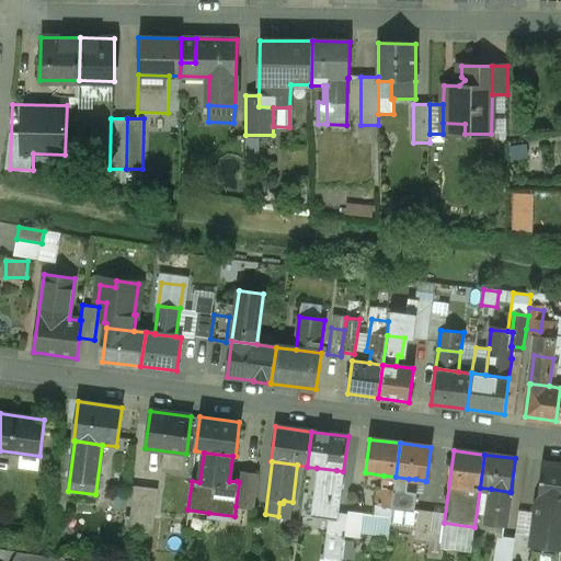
[(560,464),(544,462),(538,500),(560,502),(560,464)]
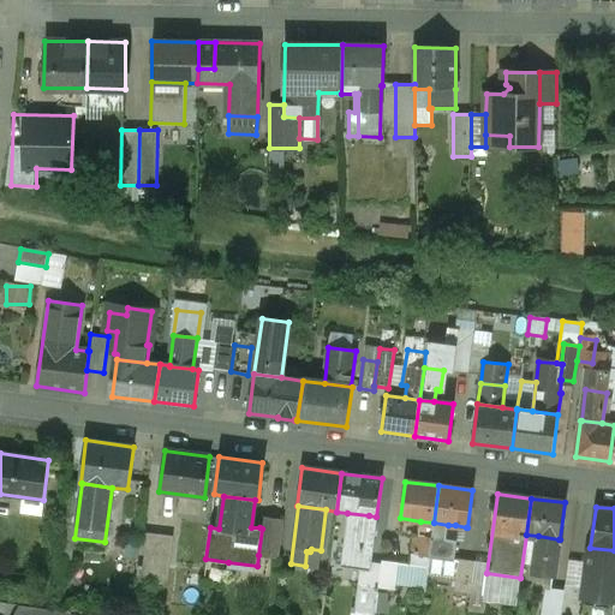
[(369,515),(347,513),(340,566),(353,567),(354,557),(363,559),(369,515)]
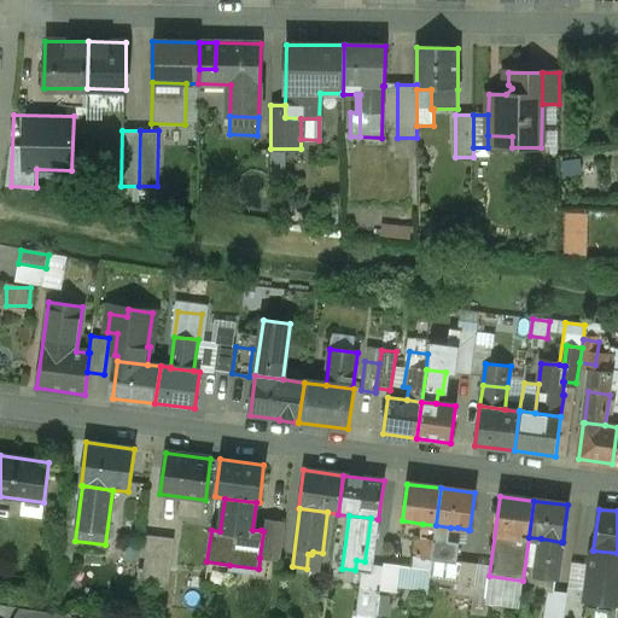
[(284,524),(263,520),(261,530),(263,531),(260,558),(279,560),(284,524)]
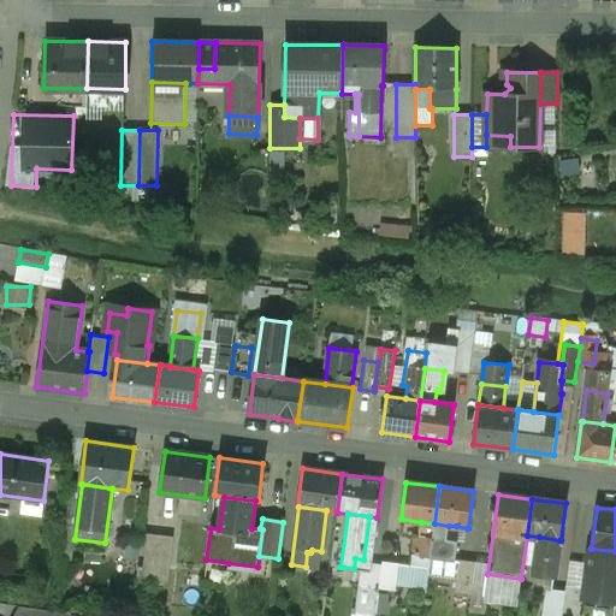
[(434,523),(421,522),(419,535),(414,535),(412,555),(430,557),(434,523)]
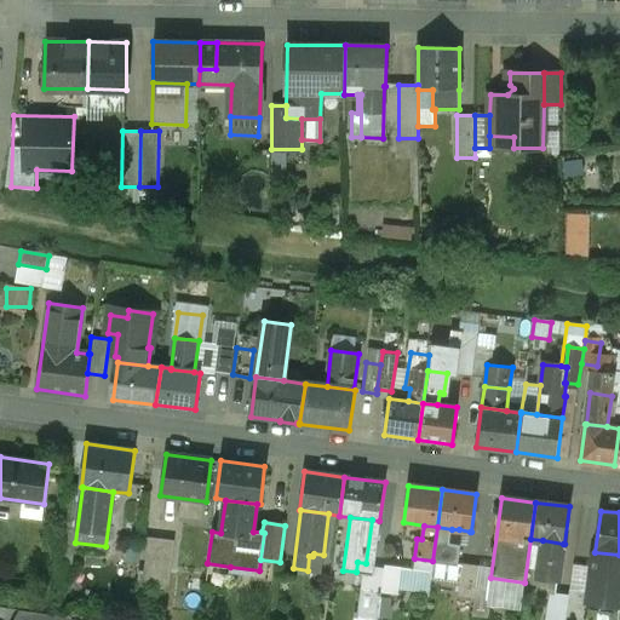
[(452,529),(437,527),(432,561),(452,563),(454,544),(449,543),(452,529)]
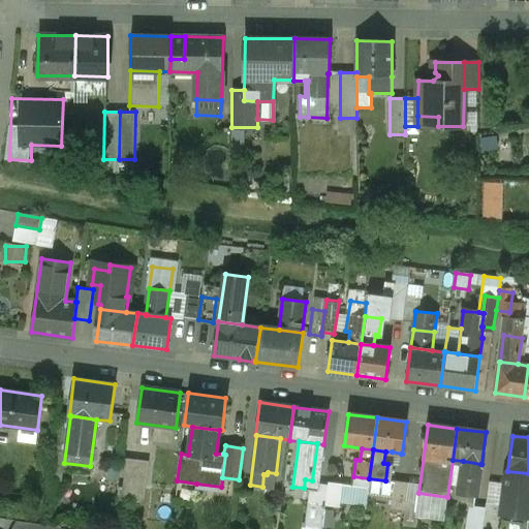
[(149,462),(122,458),(119,487),(145,490),(149,462)]
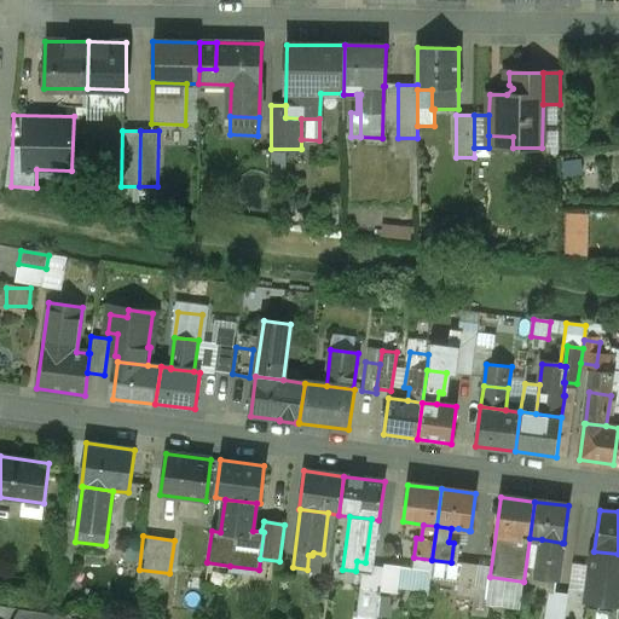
[(562,543),(542,539),(536,578),(556,580),(562,543)]
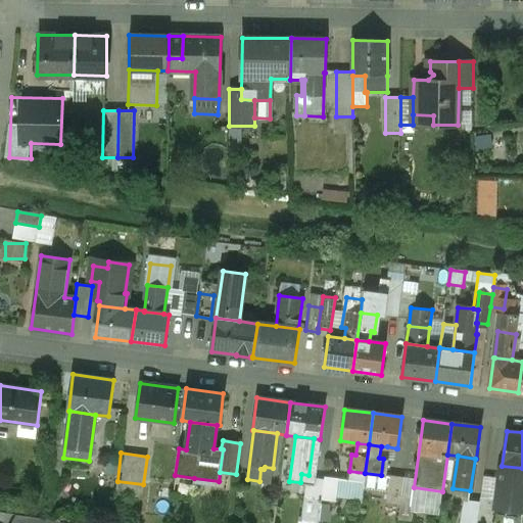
[(522,468),(502,466),(496,500),(522,503),(522,468)]
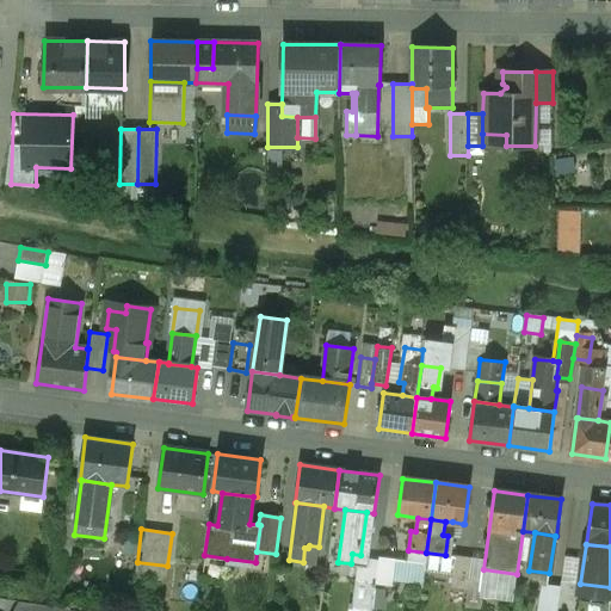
[(426,553),(408,550),(405,575),(423,578),(424,574),(426,553)]
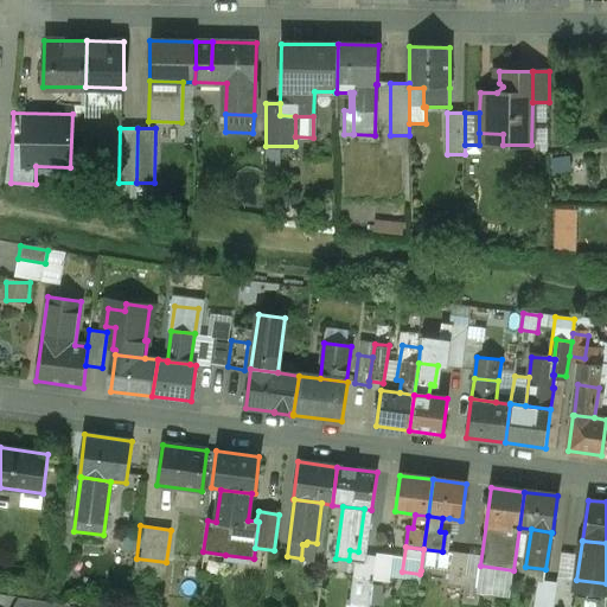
[(442,551),(423,549),(421,570),(439,573),(442,551)]
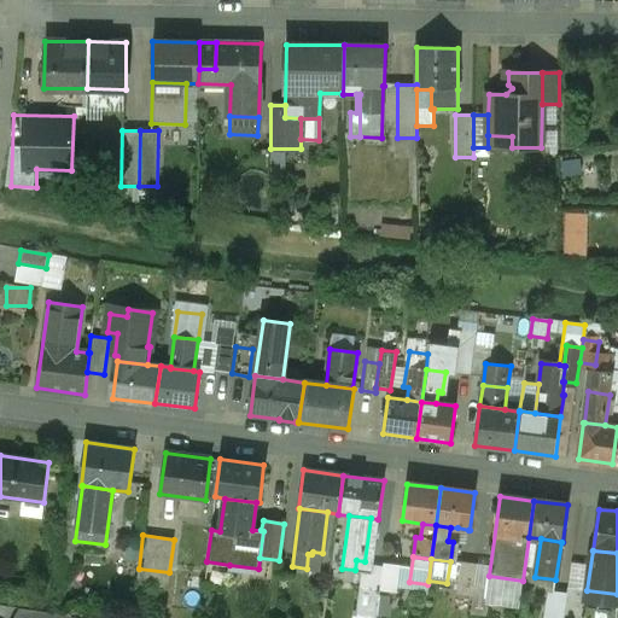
[(384,564),(369,563),(366,588),(380,590),(384,564)]
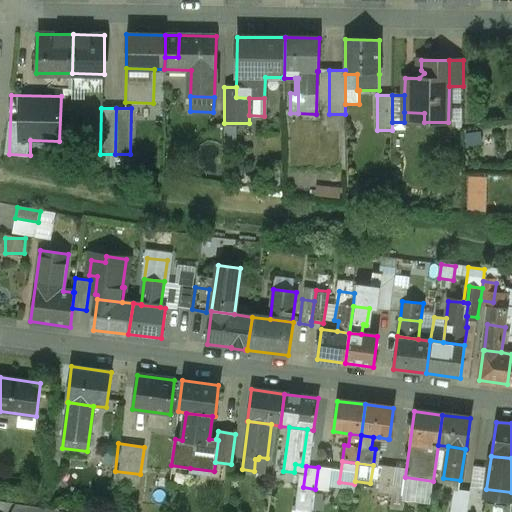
[(331,469),(318,467),(315,489),(328,491),(331,469)]
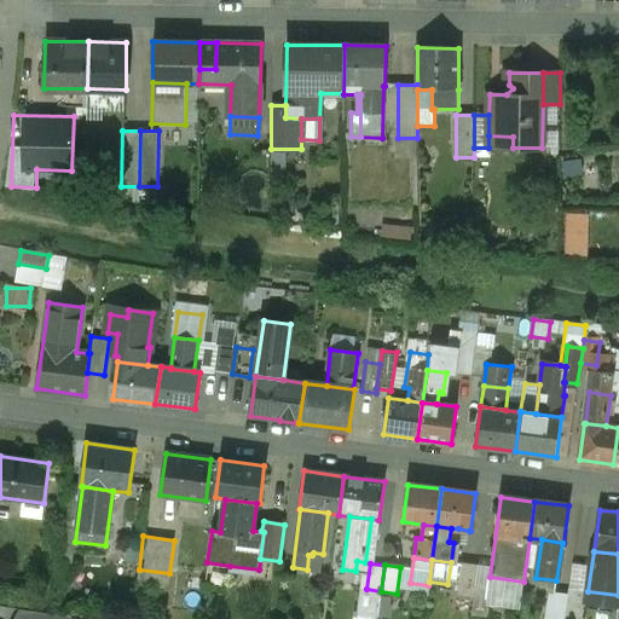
[(492,586),(475,585),(472,615),(487,618),(492,586)]
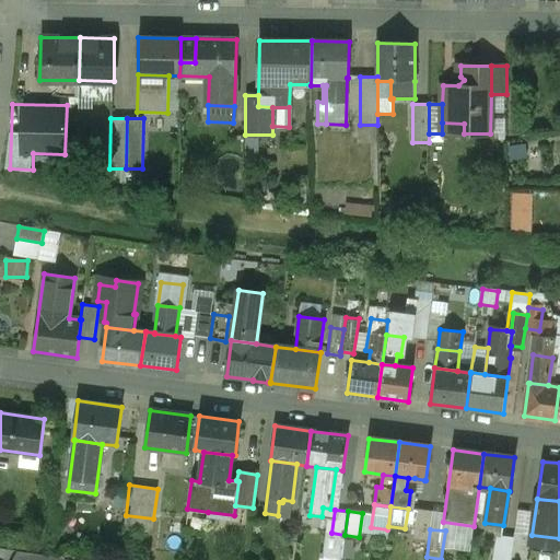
[(559,543),(559,538),(532,535),(531,547),(559,550),(559,543)]
